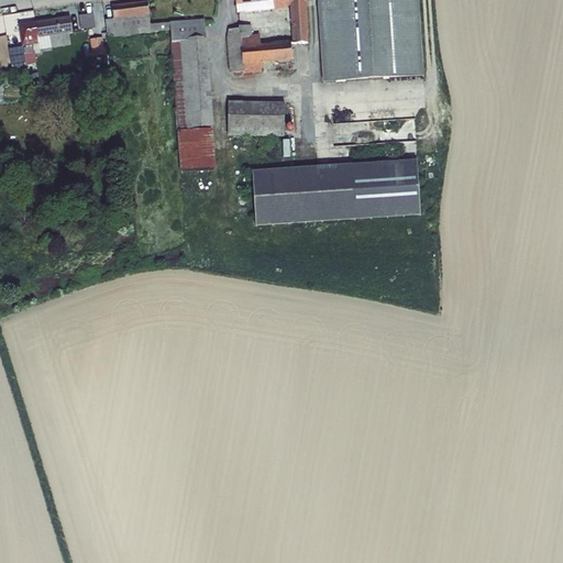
[(240,29),(227,30),(230,73),(244,72),(245,75),(263,73),(262,64),(294,62),(293,45),(310,44),(307,0),(233,0),(234,10),(238,10),(238,13),(288,9),(287,7),(290,6),(293,42),(262,44),(261,35),(252,36),(251,25),(240,25),(240,29)]
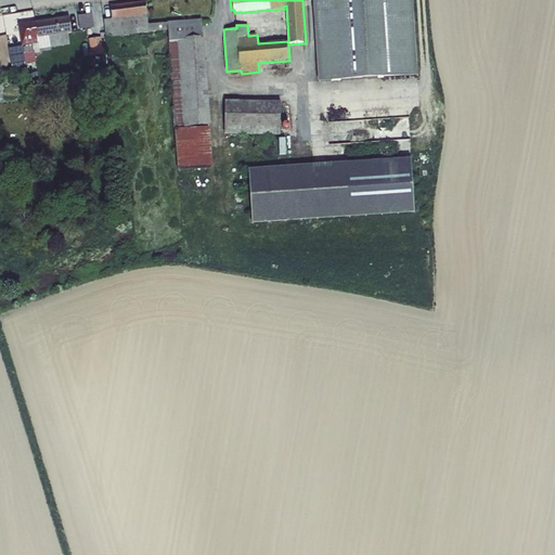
[(412,0),(312,0),(319,82),(417,76),(412,0)]
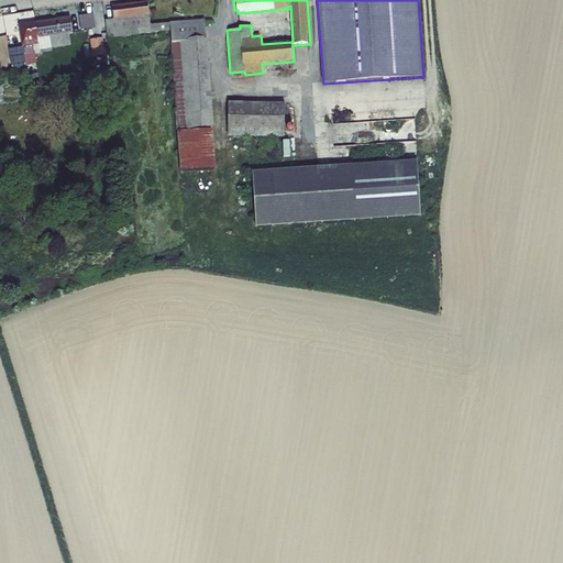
[(112,20),(105,21),(108,40),(170,31),(172,42),(178,148),(179,173),(194,173),(216,172),(213,146),(208,40),(203,18),(151,25),(147,1),(111,7),(112,20)]
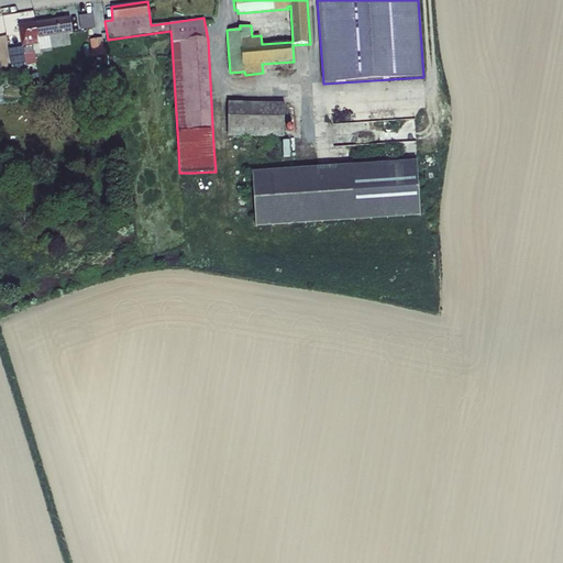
[(95,14),(79,17),(81,31),(96,29),(95,14)]
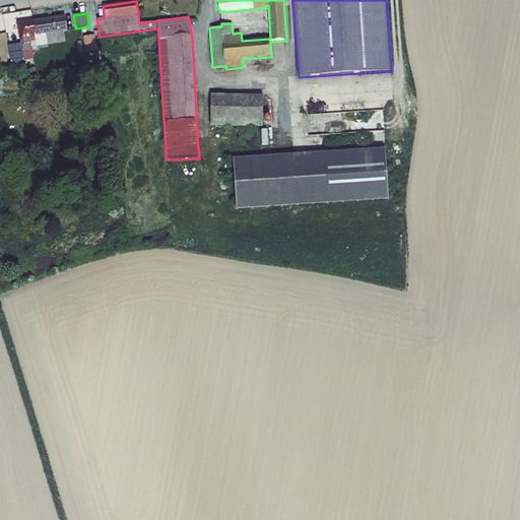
[(34,20),(38,47),(66,43),(64,31),(68,30),(66,15),(34,20)]
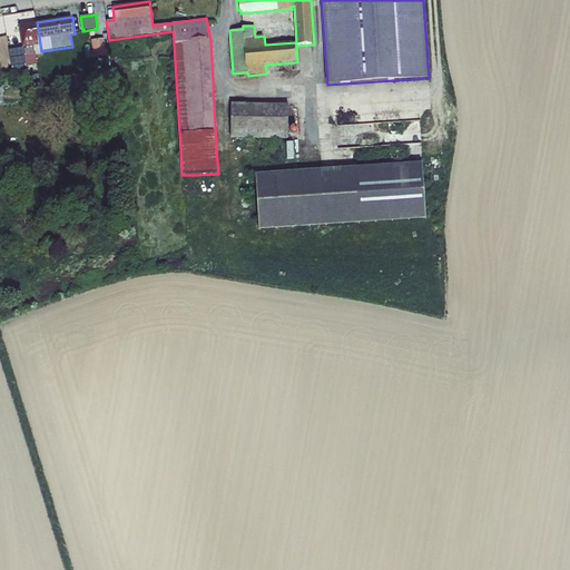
[(41,51),(37,22),(19,26),(22,50),(11,52),(13,74),(21,72),(22,78),(35,76),(33,69),(28,70),(27,66),(37,65),(36,56),(41,55),(41,51)]
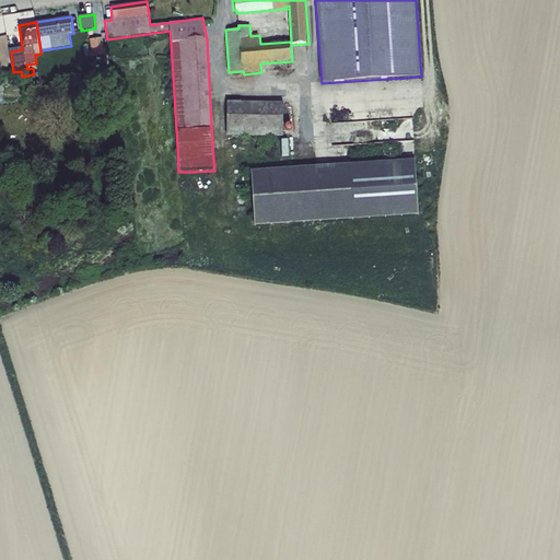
[(103,37),(91,39),(92,57),(105,55),(103,37)]
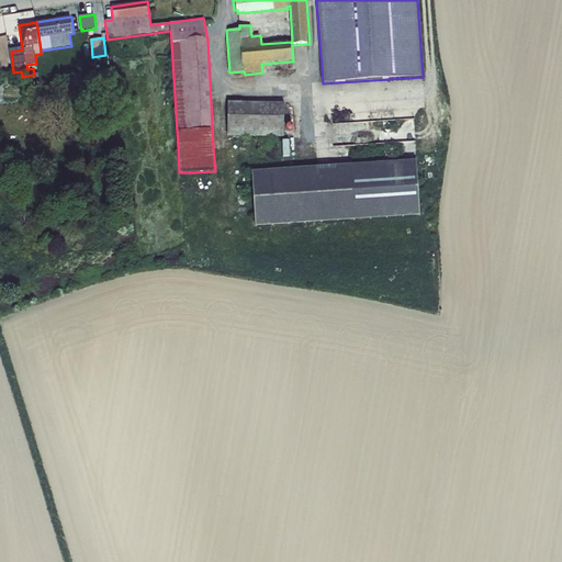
[(228,103),(227,137),(284,138),(284,104),(228,103)]
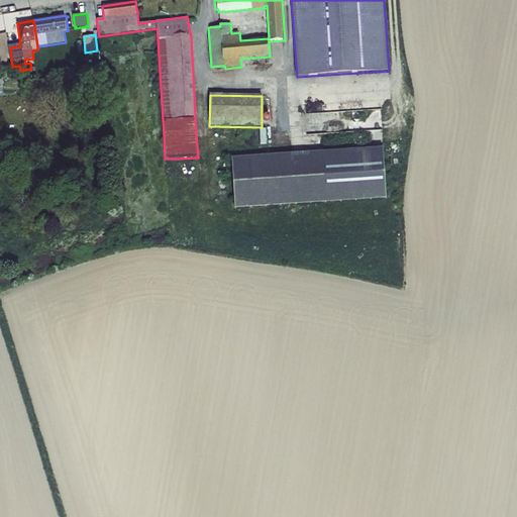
[(285,153),(231,157),(234,209),(286,205),(386,199),(382,147),(285,153)]
